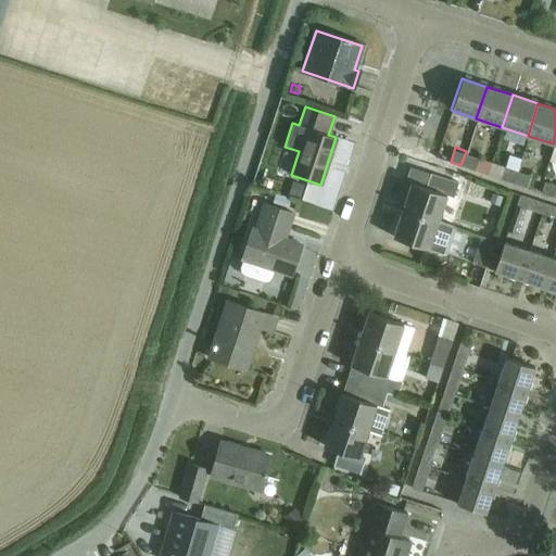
[(466,151),(460,165),(487,174),(491,160),(466,151)]
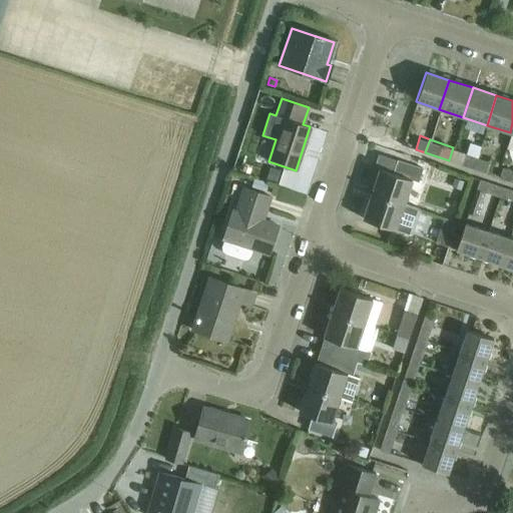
[(471,142),(467,151),(477,155),(480,145),(471,142)]
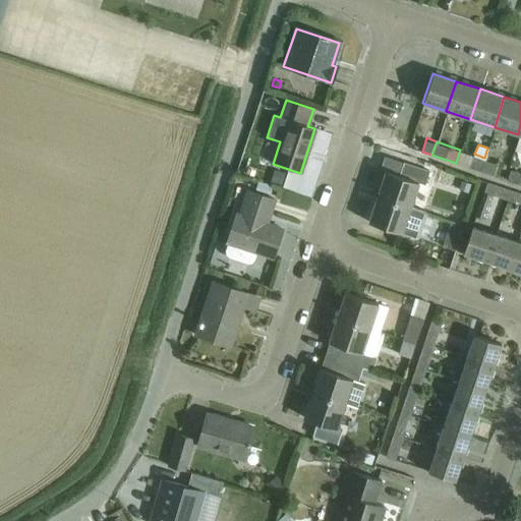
[(460,150),(456,163),(479,171),(484,158),(474,154),(460,150)]
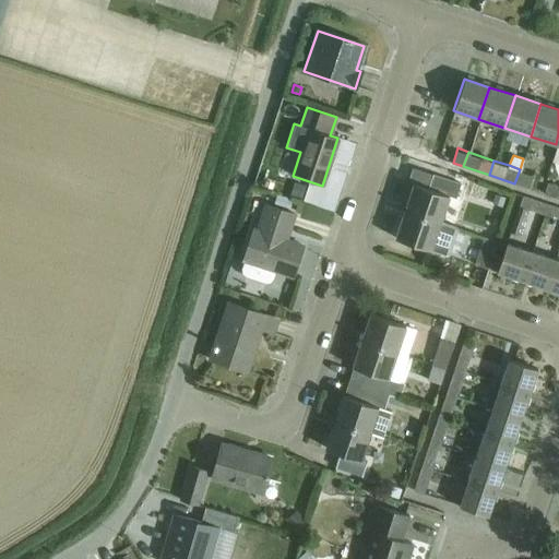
[(534,174),(520,169),(514,183),(530,189),(534,174)]
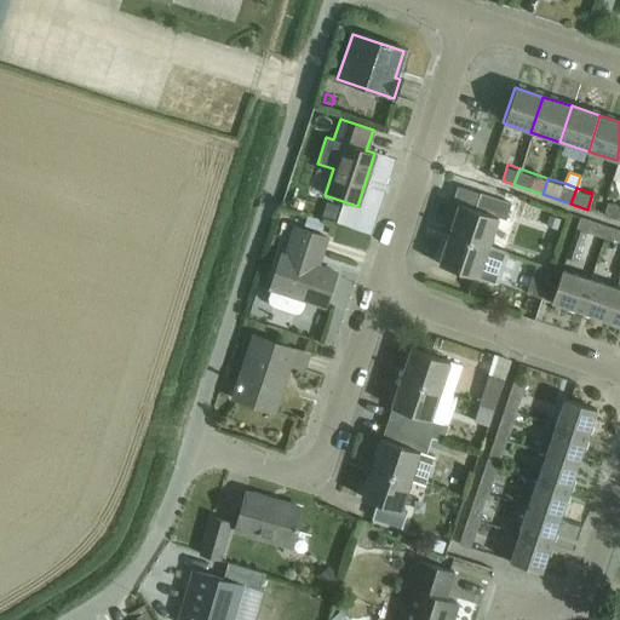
[(458,204),(448,234),(488,247),(499,218),(506,220),(511,204),(481,194),(475,210),(458,204)]
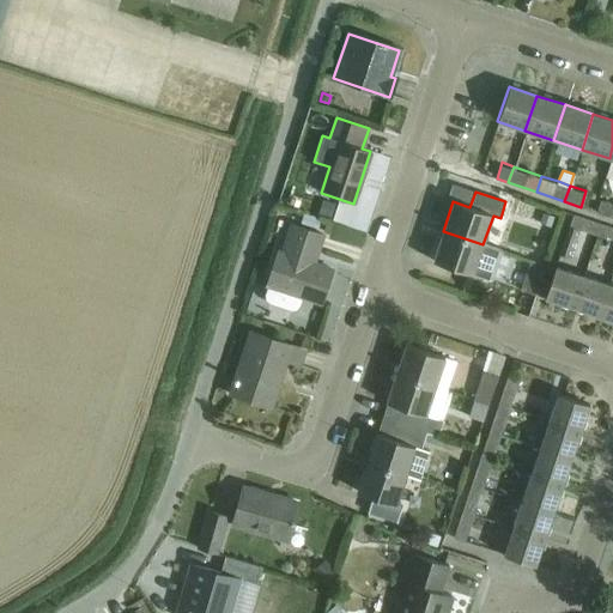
[(322,201),(319,214),(329,218),(333,205),(322,201)]
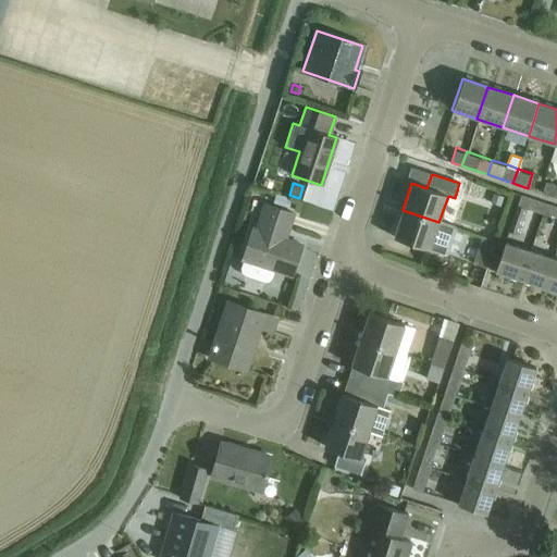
[(276,194),(274,202),(289,208),(292,198),(276,194)]
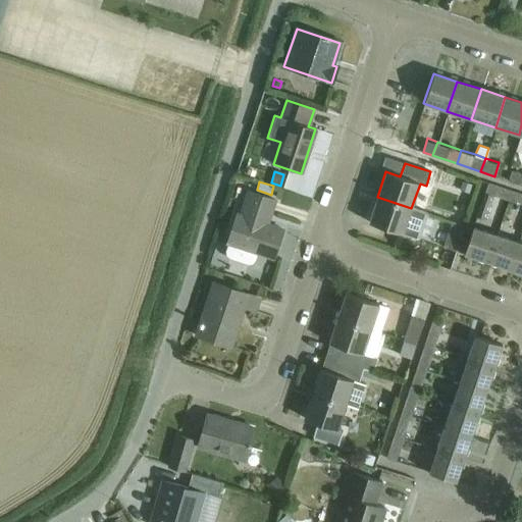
[(485,192),(494,195),(508,200),(511,190),(489,183),(485,192)]
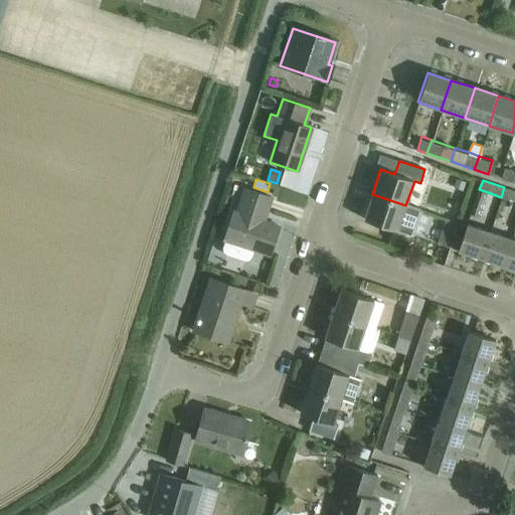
[(514,190),(504,187),(501,197),(514,201),(514,190)]
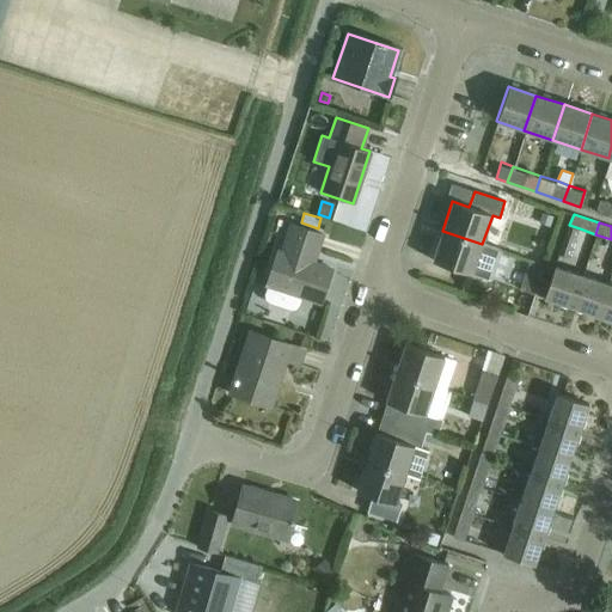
[(276,250),(265,285),(267,285),(268,285),(265,292),(265,297),(270,300),(291,307),(297,307),(300,303),(303,297),(320,303),(331,269),(312,263),(322,234),(291,224),(281,252),(276,250)]
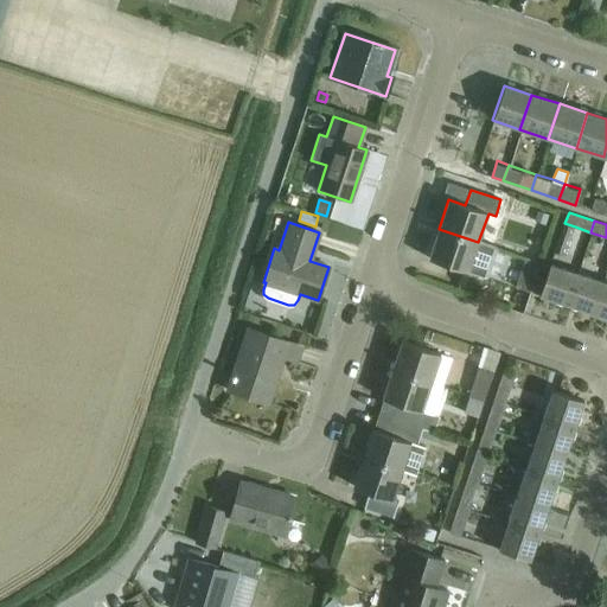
[(575,227),(564,223),(555,251),(566,256),(575,227)]
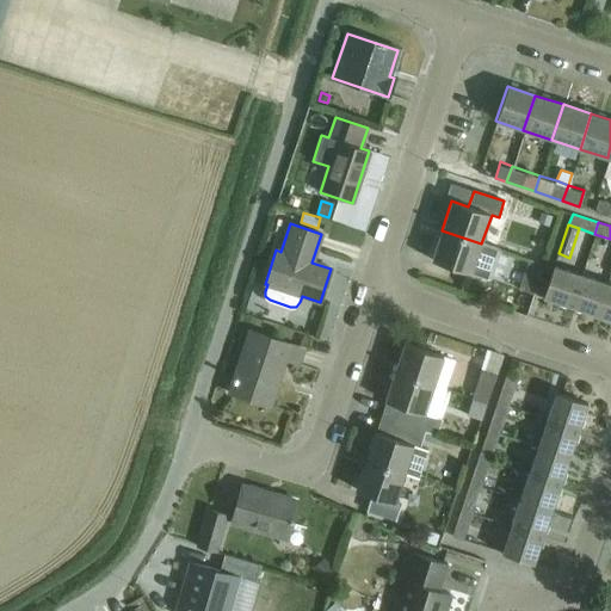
[(497,248),(481,244),(442,230),(431,259),(487,278),(497,248)]
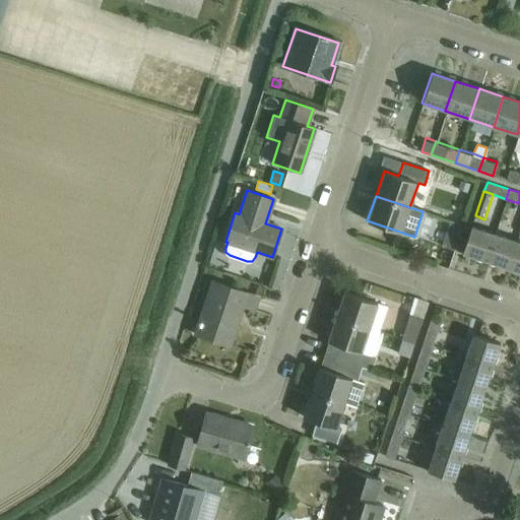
[(455,250),(463,226),(450,222),(442,246),(455,250)]
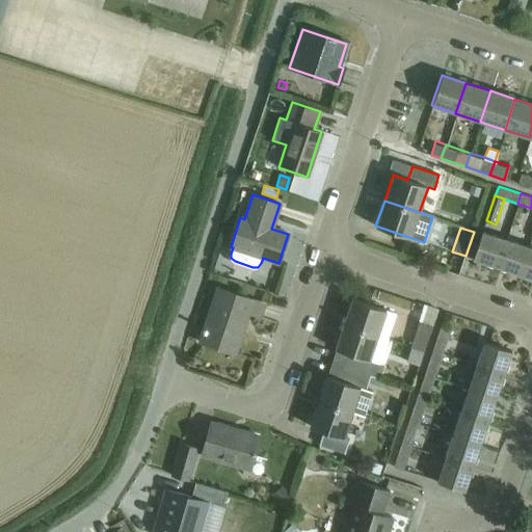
[(497,266),(506,238),(483,231),(474,259),(497,266)]
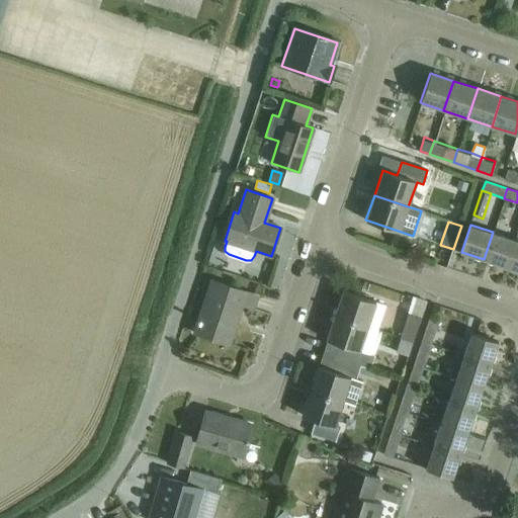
[(493,232),(484,259),(505,267),(514,240),(493,232)]
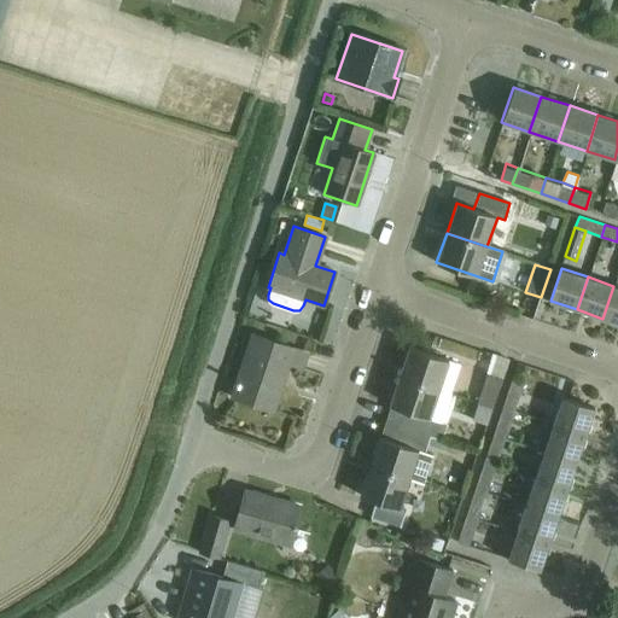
[(617,286),(613,286),(602,319),(617,322),(617,286)]
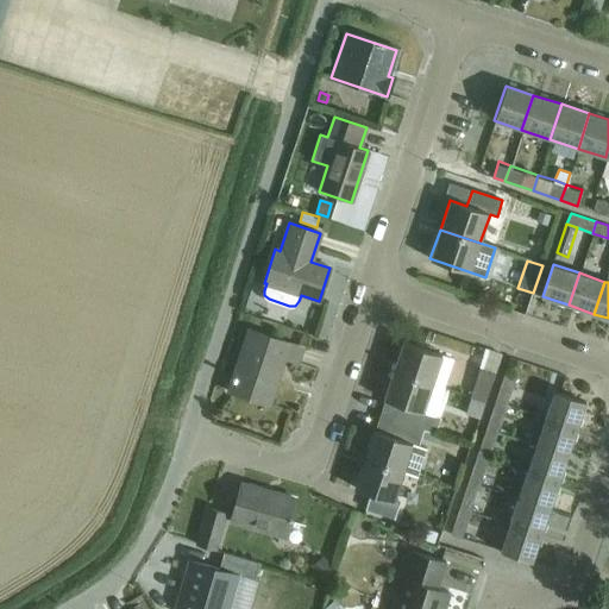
[(297,364),(303,347),(249,330),(228,391),(268,405),(283,359),(297,364)]
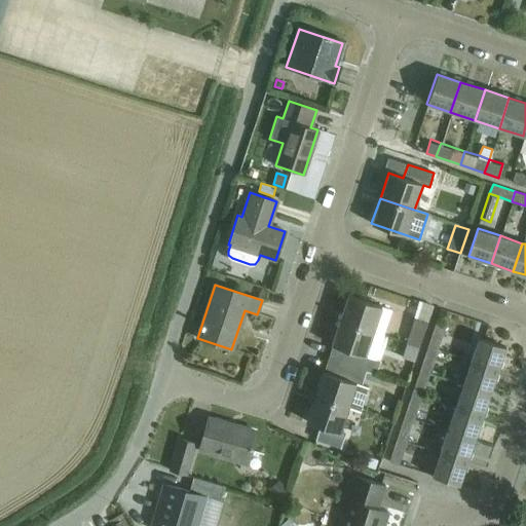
[(347,296),(339,320),(384,335),(391,312),(381,308),(347,296)]
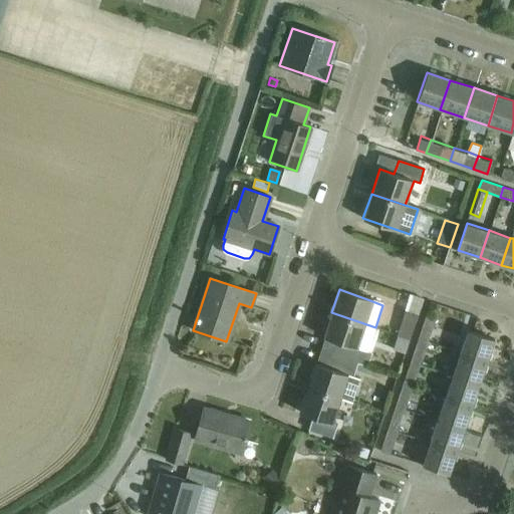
[(409,339),(417,315),(404,310),(395,334),(409,339)]
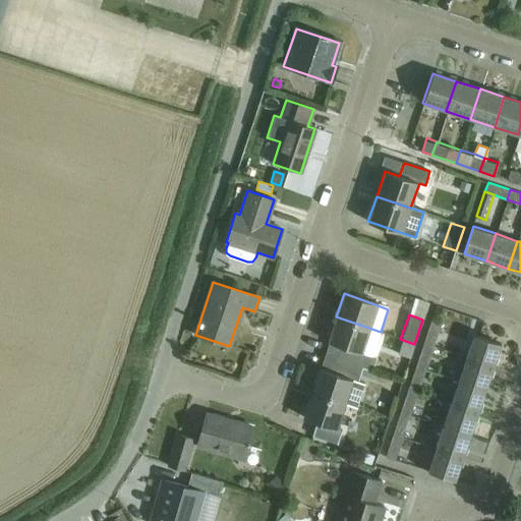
[(328,342),(324,354),(373,371),(378,357),(372,356),(381,332),(336,316),(327,342),(328,342)]
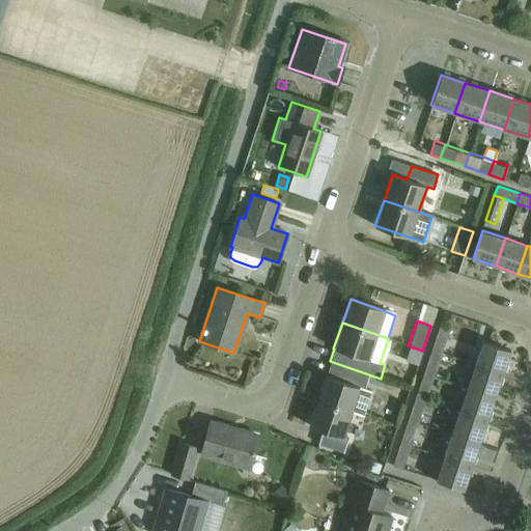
[(431,351),(443,354),(449,333),(439,329),(431,351)]
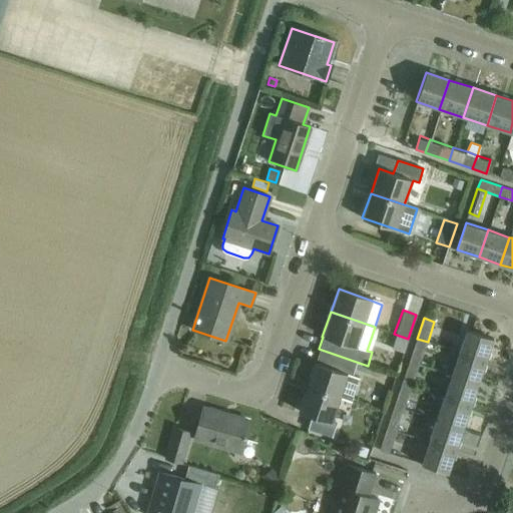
[(459,352),(485,361),(492,339),(466,330),(459,352)]
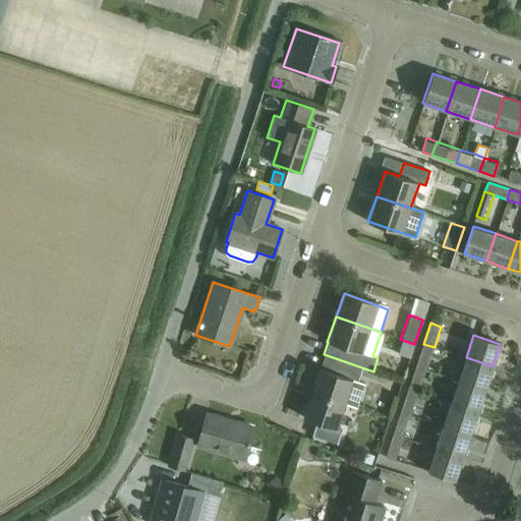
[(423,344),(416,366),(426,369),(435,347),(423,344)]
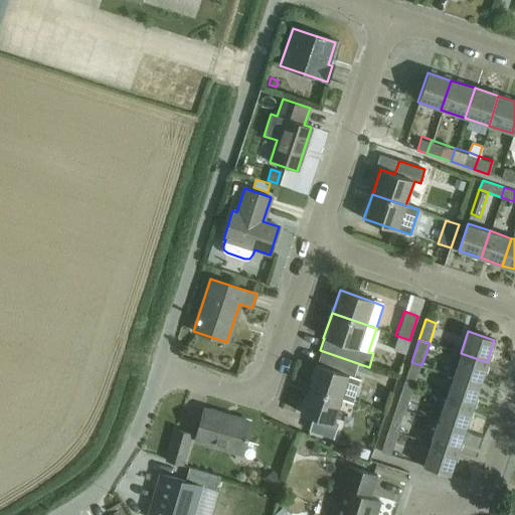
[(316,362),(307,387),(340,399),(353,403),(361,378),(354,375),(356,370),(366,373),(369,367),(320,350),(316,362)]
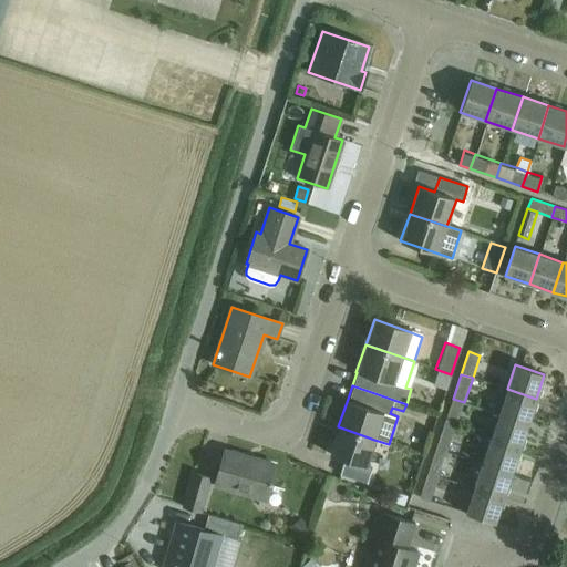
[(536,399),(507,389),(498,414),(528,423),(536,399)]
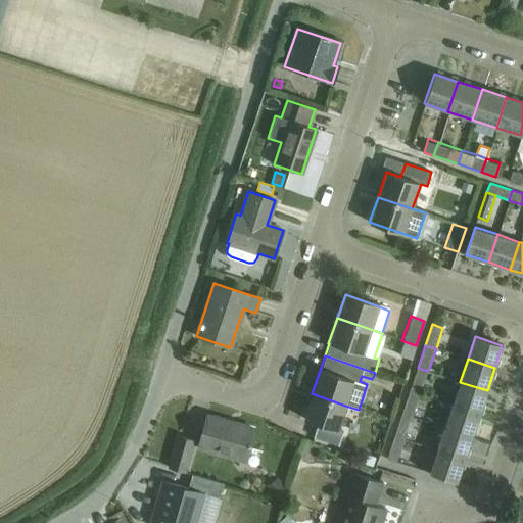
[(428,371),(418,368),(410,390),(421,393),(428,371)]
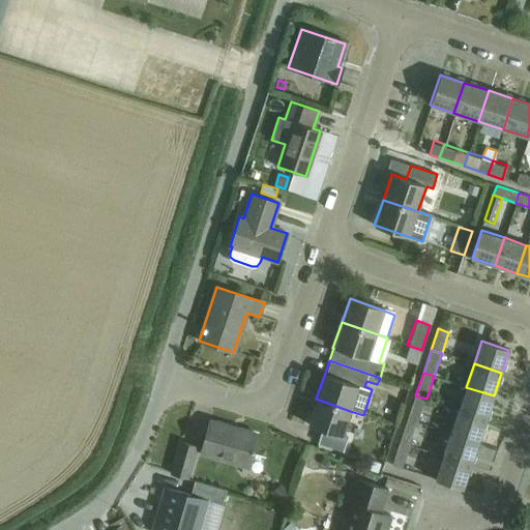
[(494,395),(466,387),(459,410),(486,418),(494,395)]
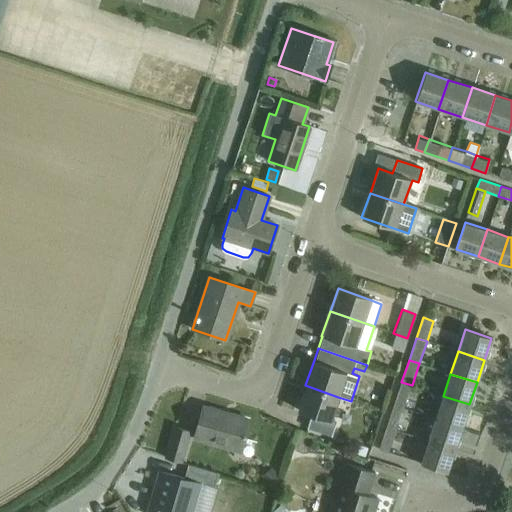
[(401,382),(394,403),(404,407),(412,385),(401,382)]
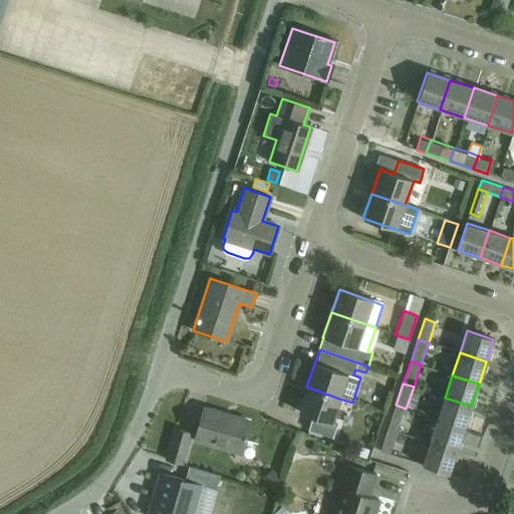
[(339,399),(306,387),(298,411),(311,416),(307,430),(331,438),(336,425),(331,423),(339,399)]
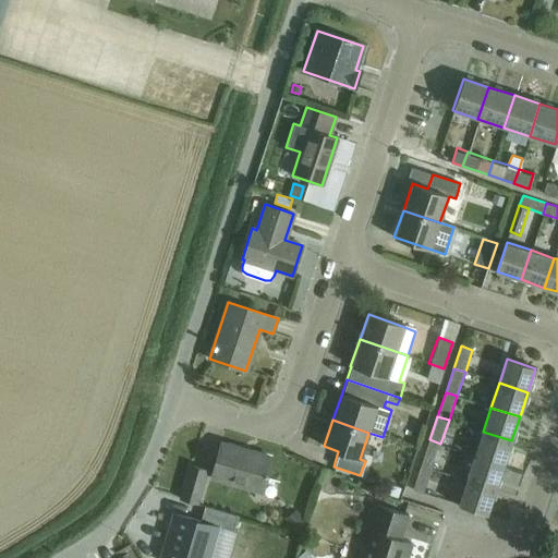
[(483,432),(475,455),(504,464),(511,440),(483,432)]
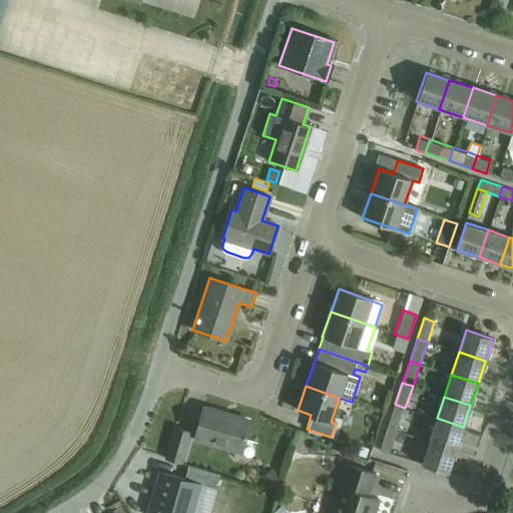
[(395,404),(387,427),(398,430),(405,408),(395,404)]
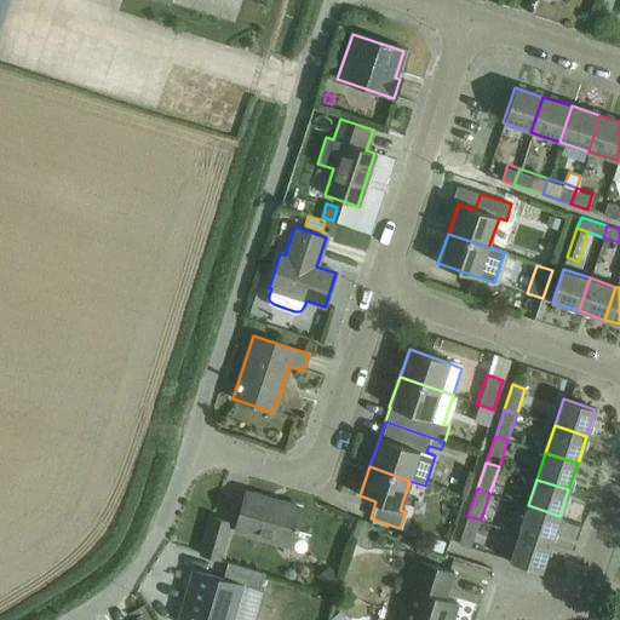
[(292,546),(303,509),(247,492),(235,529),(292,546)]
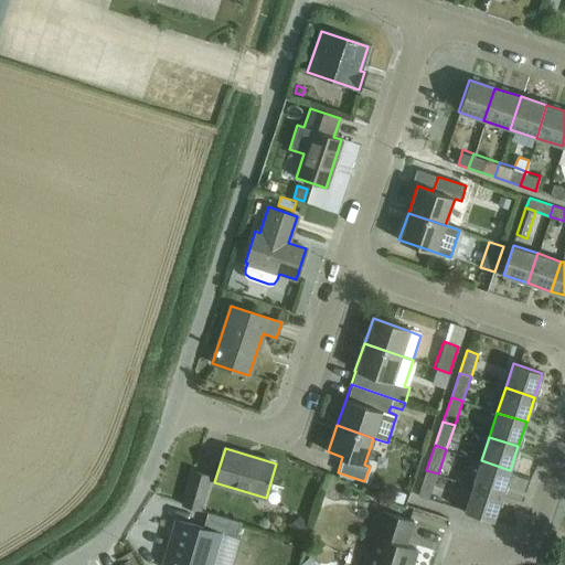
[(481,460),(472,486),(501,496),(510,470),(481,460)]
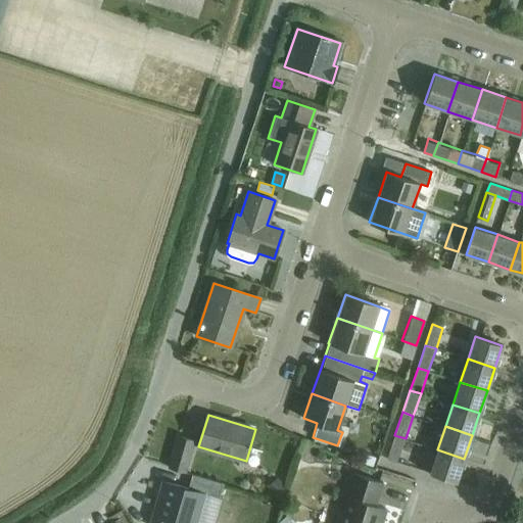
[(406,438),(394,435),(387,459),(397,462),(406,438)]
